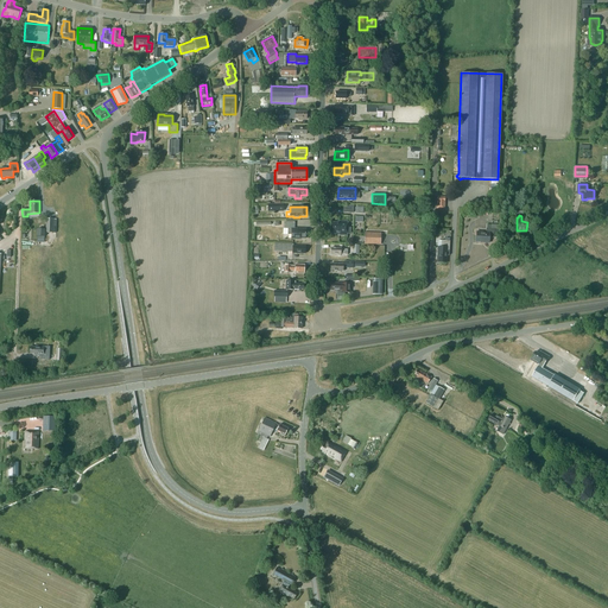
[(295,222),(285,221),(285,228),(287,228),(287,234),(291,234),(291,239),(301,239),(305,239),(306,229),(295,228),(295,222)]
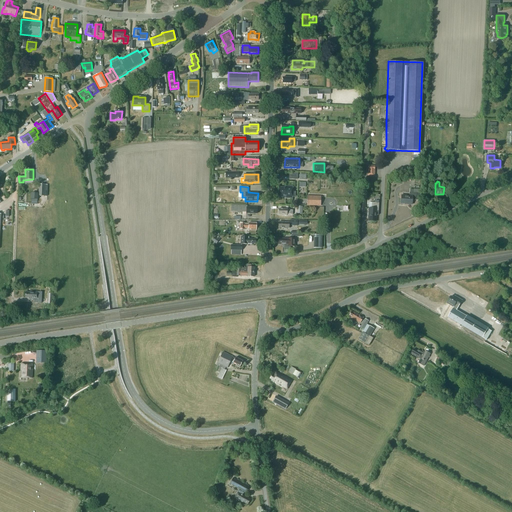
[(285,198),(292,198),(293,186),(285,186),(285,187),(280,187),(279,197),(285,197),(285,198)]
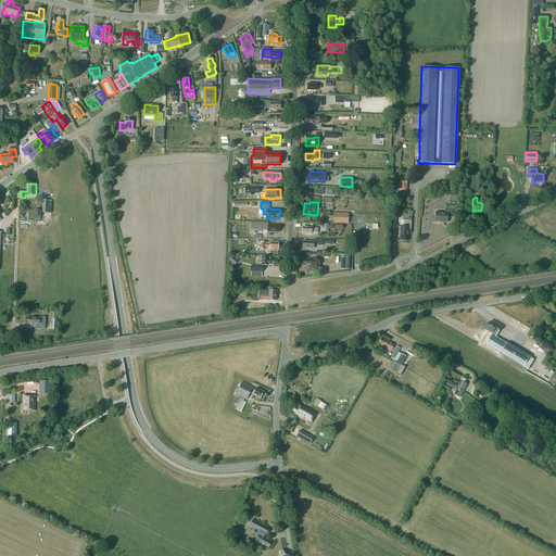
[(42,213),(42,212),(41,212),(41,210),(29,209),(28,219),(34,220),(34,222),(40,222),(40,216),(42,216),(42,213)]
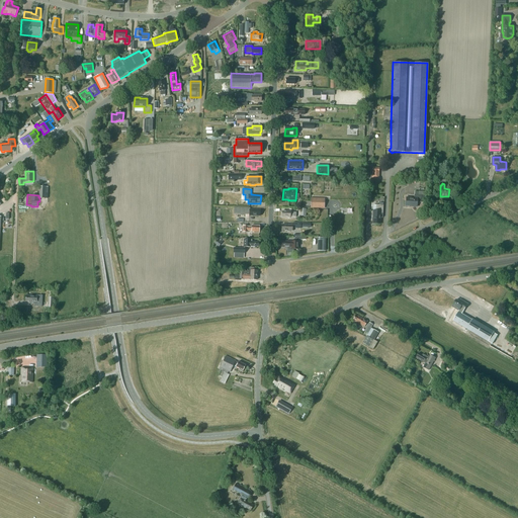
[(414,198),(406,197),(406,205),(410,206),(417,207),(417,202),(425,203),(425,195),(414,194),(414,198)]
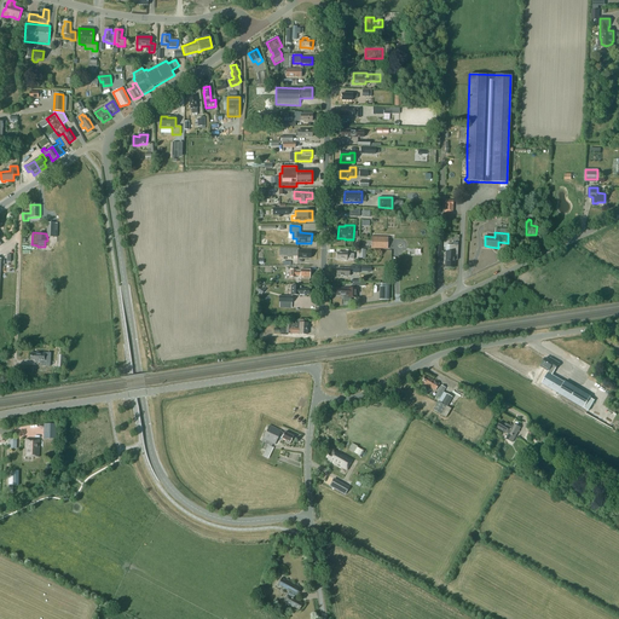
[(372,249),(387,249),(387,238),(381,237),(381,236),(372,236),(372,239),(372,249)]
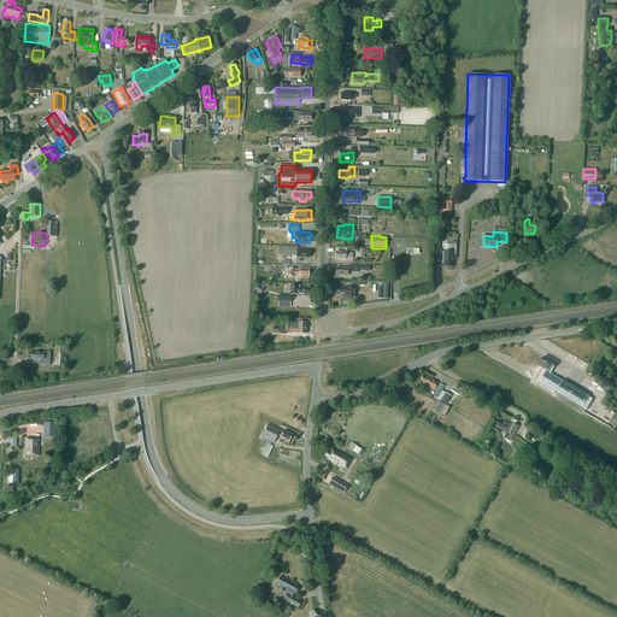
[(448,251),(445,251),(444,266),(453,266),(453,259),(456,259),(457,245),(448,244),(448,251)]
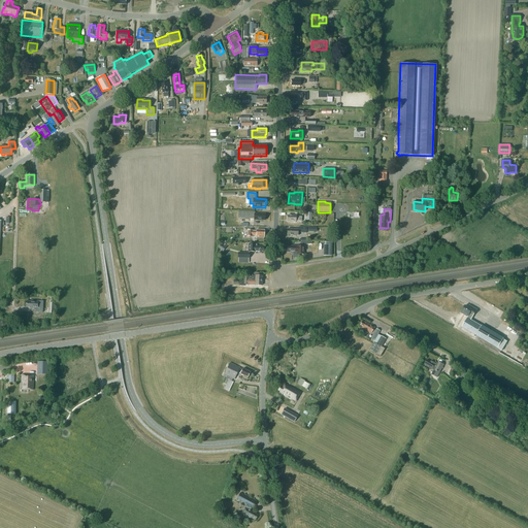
[(265,220),(265,215),(261,215),(262,213),(251,213),(251,212),(238,211),(237,219),(248,219),(254,219),(254,220),(260,221),(260,220),(265,220)]
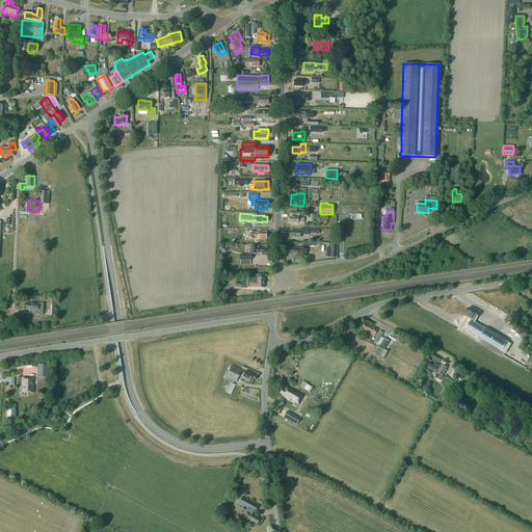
[(298,231),(290,231),(289,237),(295,237),(295,238),(297,238),(298,237),(301,237),(301,234),(309,235),(309,229),(301,229),(301,231),(298,231)]
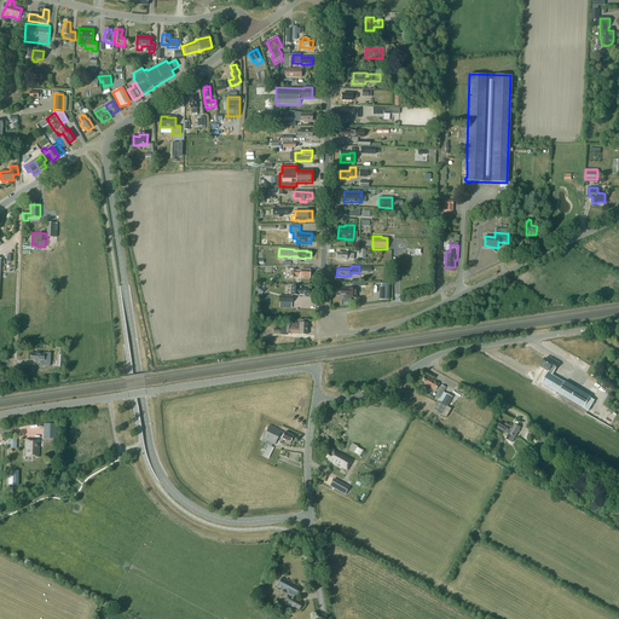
[(301,289),(301,287),(291,287),(291,295),(300,295),(305,296),(305,295),(310,295),(310,289),(301,289)]
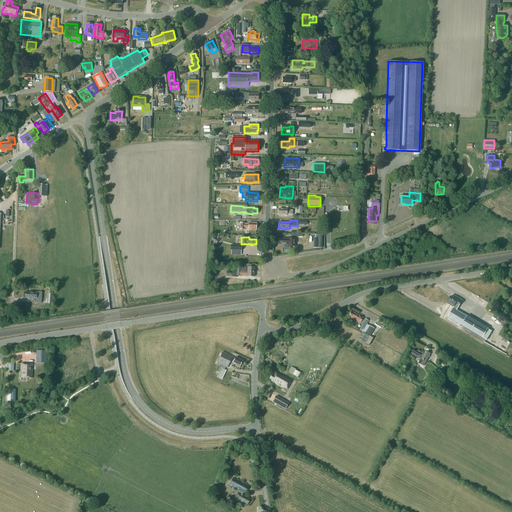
[(251,265),(247,265),(246,267),(244,267),(244,268),(237,268),(237,272),(232,272),(232,277),(237,277),(237,276),(254,277),(254,267),(251,267),(251,265)]
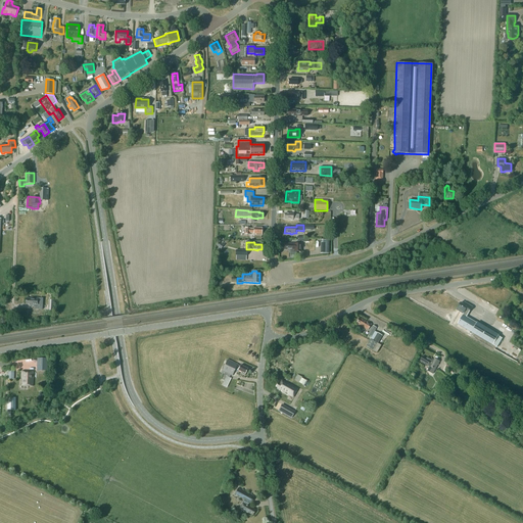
[(41,300),(41,298),(39,298),(31,297),(31,298),(27,298),(26,303),(30,304),(30,305),(38,306),(39,300),(41,300)]
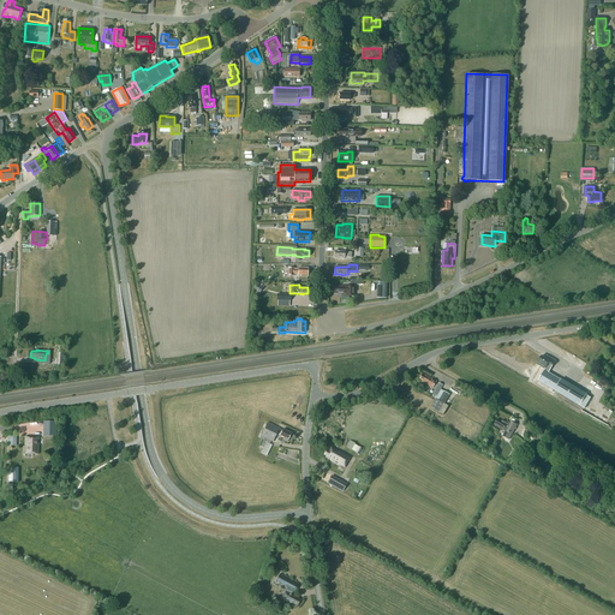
[(542,356),(537,364),(545,369),(544,370),(549,372),(550,369),(555,360),(549,357),(548,359),(542,356)]
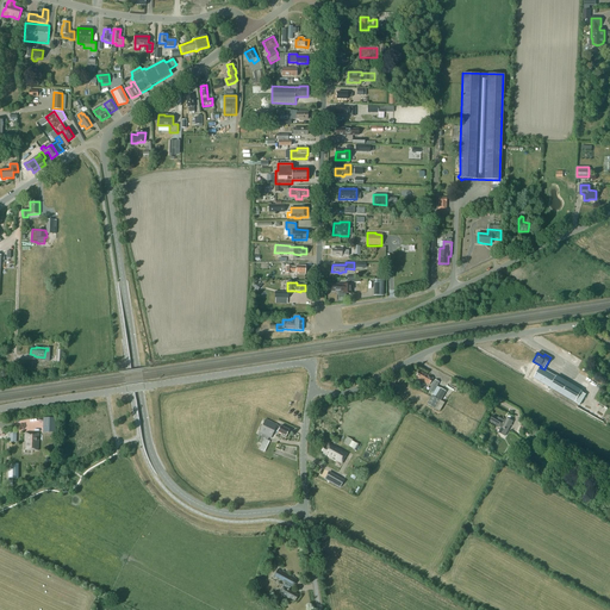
[(553,375),(545,369),(540,367),(534,378),(547,386),(553,375)]
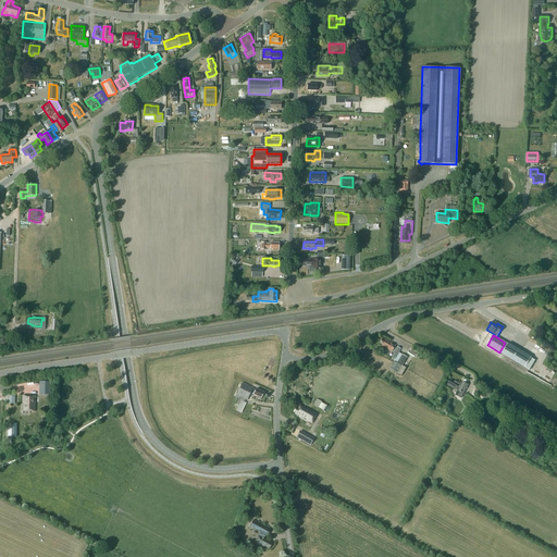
[(395,345),(384,339),(384,341),(382,339),(379,344),(392,351),(395,345)]
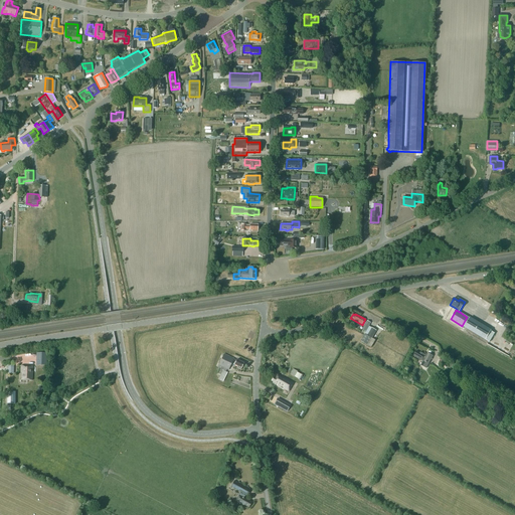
[(462,326),(465,327),(481,337),(485,339),(490,342),(495,333),(491,331),(486,328),(483,326),(470,318),(467,317),(462,326)]
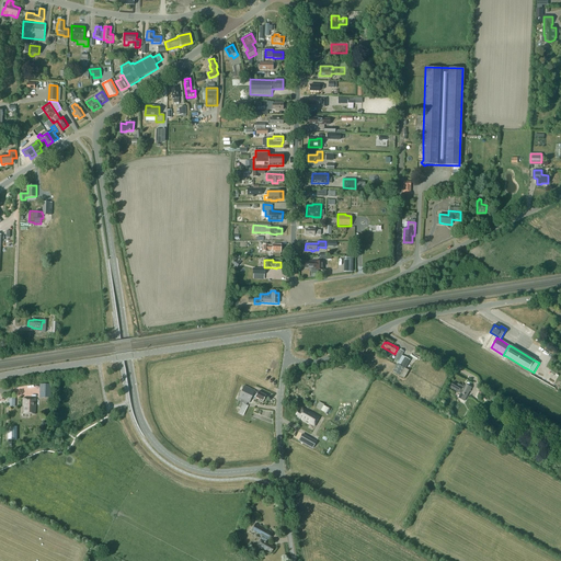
[(403,352),(400,350),(395,358),(398,361),(403,352)]
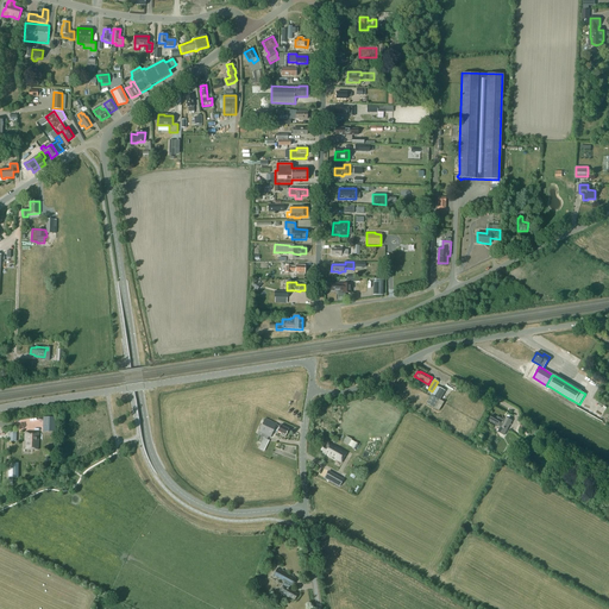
[(592,381),(588,388),(596,391),(600,384),(592,381)]
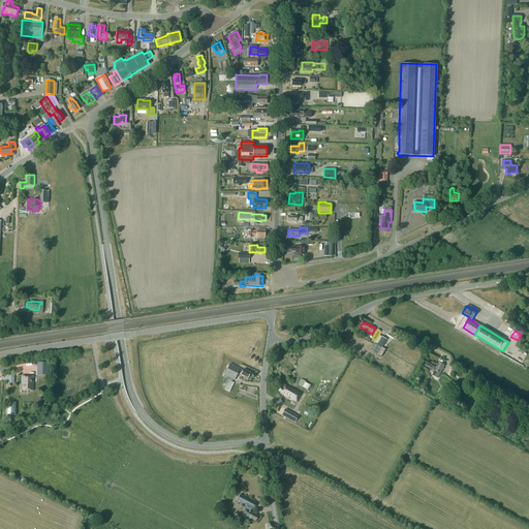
[(379,335),(370,350),(381,356),(385,349),(381,347),(386,340),(379,335)]
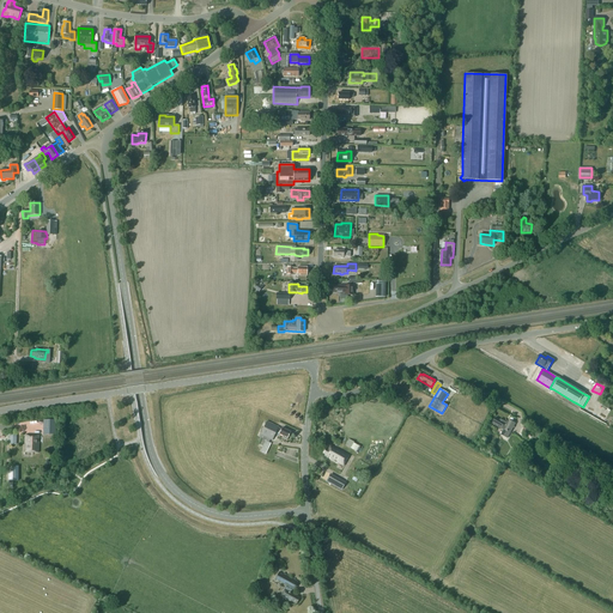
[(508,438),(516,424),(509,420),(508,423),(501,419),(501,420),(496,418),(492,423),(502,429),(503,428),(504,429),(501,435),(508,438)]
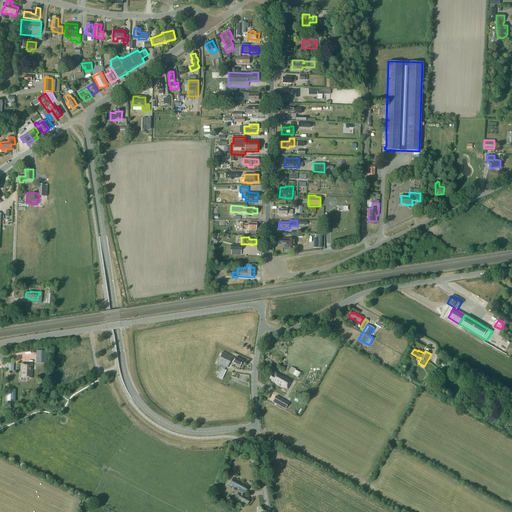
[(36,363),(47,363),(47,351),(36,351),(36,363)]
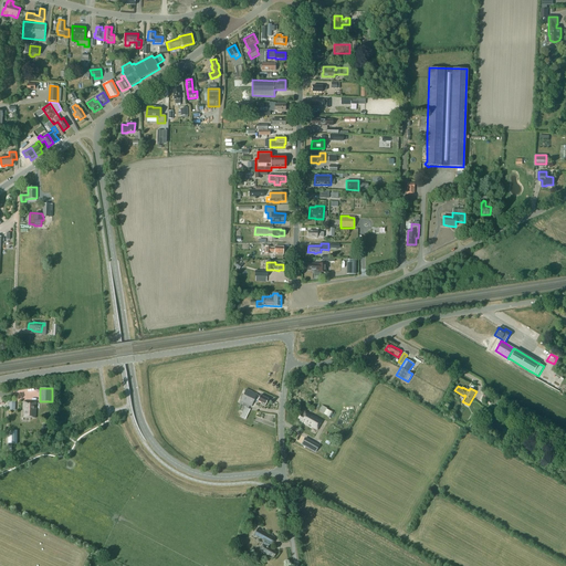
[(258,400),(262,402),(261,404),(262,405),(264,406),(265,405),(268,399),(260,395),(260,396),(257,395),(258,394),(247,389),(241,401),(240,404),(245,407),(240,417),(245,420),(250,410),(249,409),(250,406),(251,407),(255,399),(258,400)]
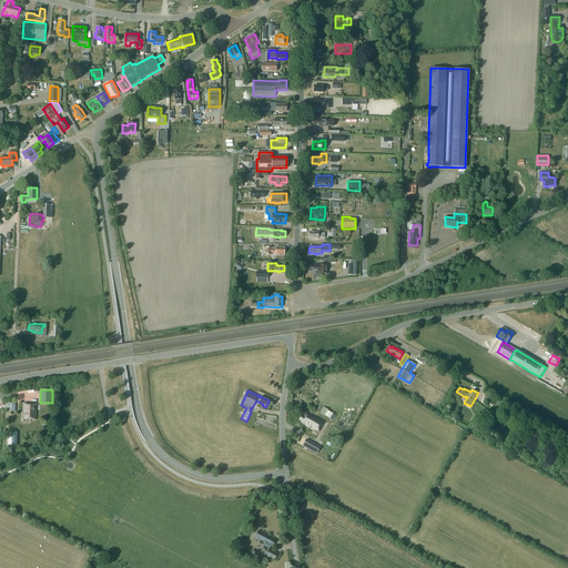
[(23,419),(36,419),(36,404),(23,403),(23,411),(24,411),(24,418),(23,418),(23,419)]
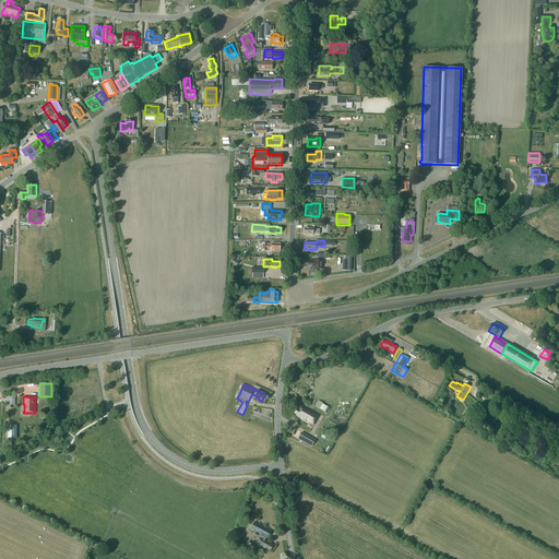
[(297,414),(296,416),(309,423),(309,421),(311,424),(316,415),(314,414),(301,406),(299,411),(297,409),(295,413),(297,414)]
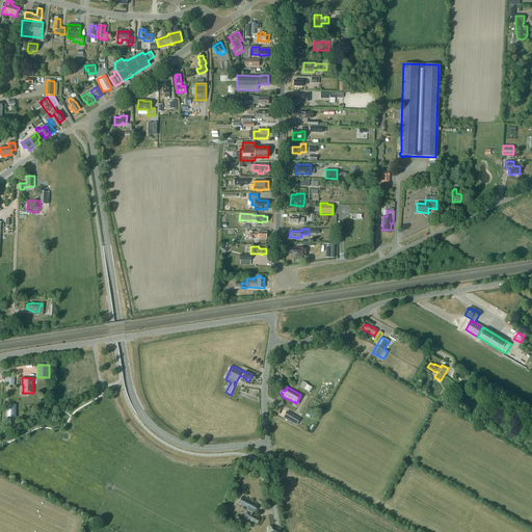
[(293,416),(287,411),(283,418),(290,422),(293,416)]
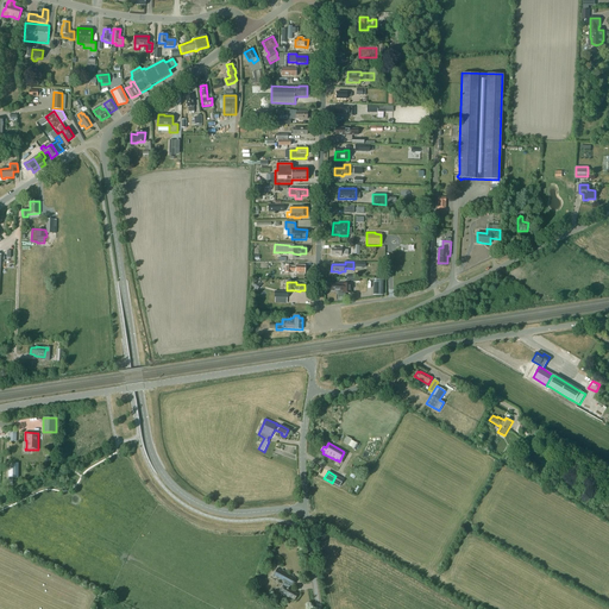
[(281,579),(284,582),(292,585),(296,578),(277,567),(275,573),(282,577),(281,579)]
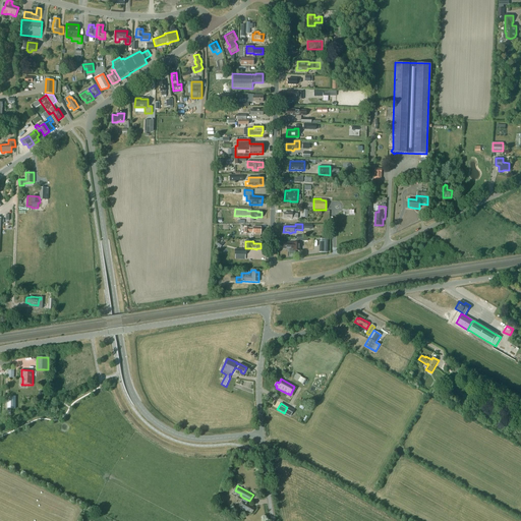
[(242,500),(238,508),(246,512),(247,511),(252,513),(254,508),(250,506),(250,504),(248,503),(249,501),(243,498),(242,500)]
